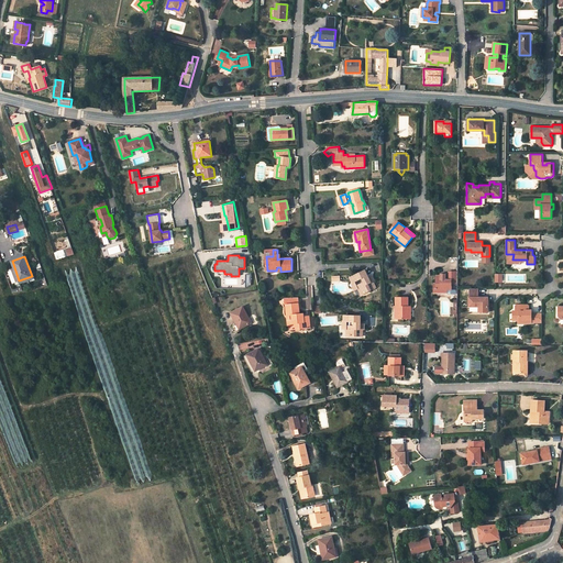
[(365,271),(350,278),(352,283),(359,279),(361,284),(356,286),(362,296),(372,290),(368,285),(373,282),(375,280),(373,276),(370,278),(365,271)]
